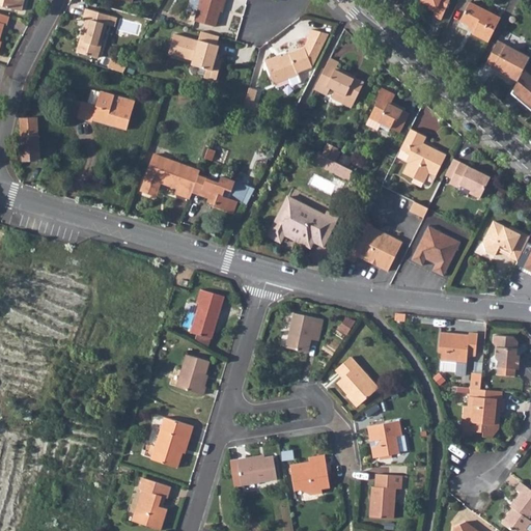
[(0,0),(0,4),(19,10),(21,0),(0,0)]
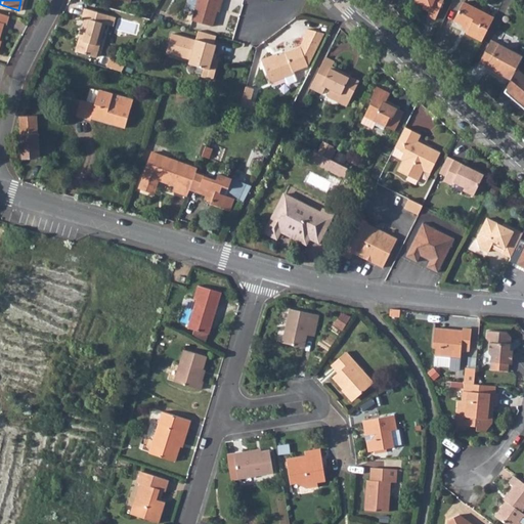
[(192,11),(190,19),(211,26),(218,0),(186,0),(184,8),(192,11)]
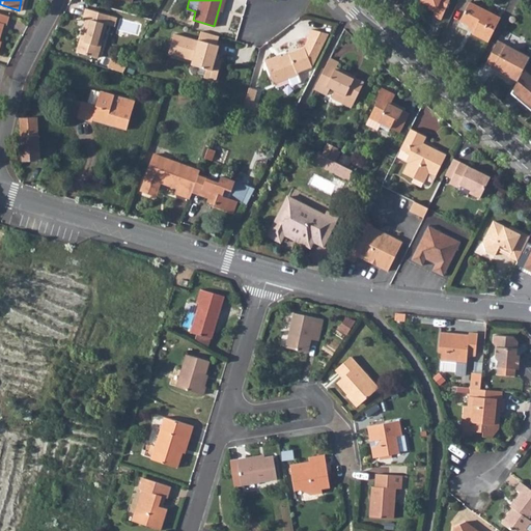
[(420,0),(420,1),(436,8),(432,16),(441,20),(449,0),(420,0)]
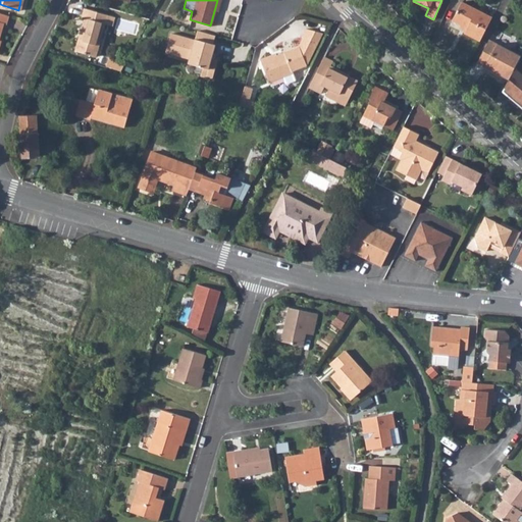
[(464,34),(480,41),(491,17),(461,3),(452,21),(467,29),(464,34)]
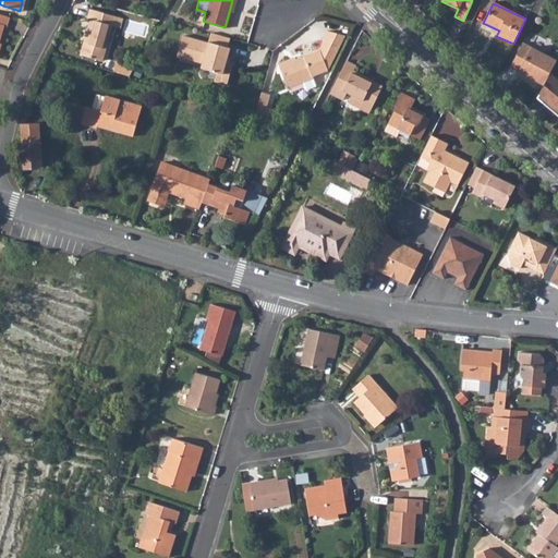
[(83,40),(80,52),(101,59),(112,24),(120,26),(122,16),(114,14),(89,8),(87,16),(91,17),(85,35),(86,35),(85,41),(83,40)]
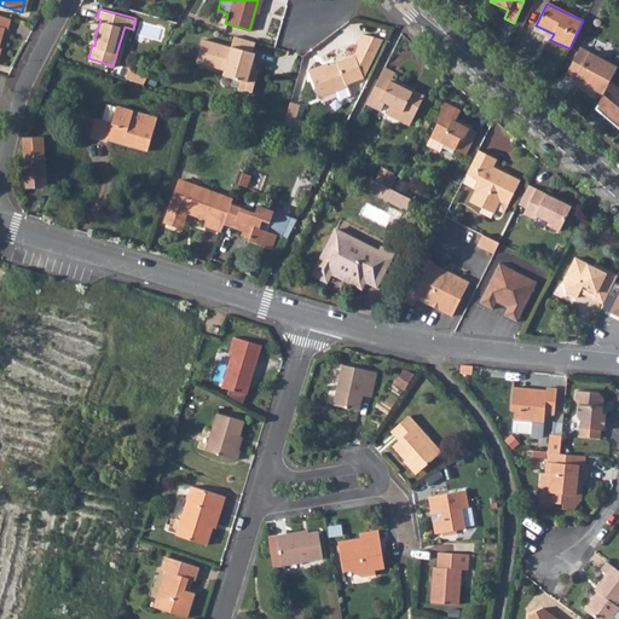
[(165,39),(167,24),(140,22),(139,36),(165,39)]
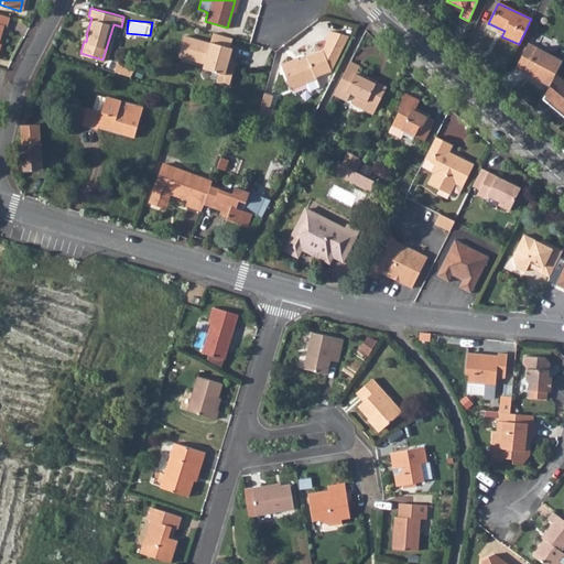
[(291,58),(280,64),(290,89),(317,78),(316,76),(331,71),(348,35),(329,30),(324,39),(327,40),(322,50),(293,62),(291,58)]
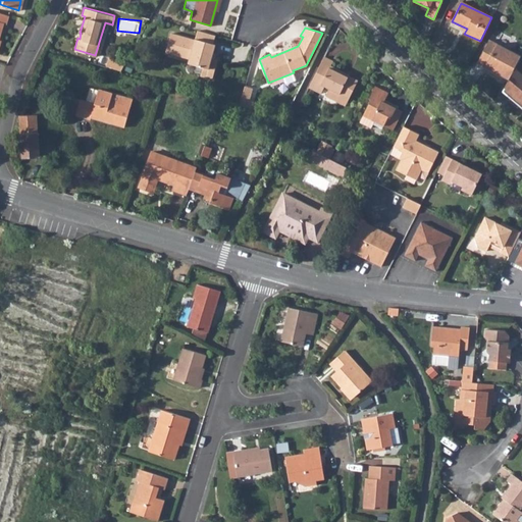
[(197,30),(194,38),(211,43),(214,35),(197,30)]
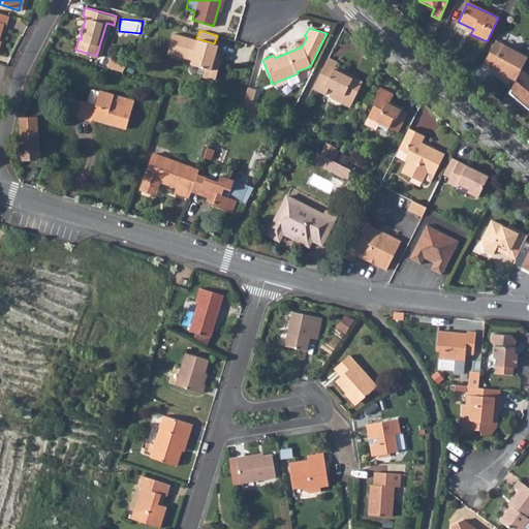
[(214,43),(196,38),(196,40),(172,33),(166,52),(190,59),(189,63),(197,66),(204,67),(201,74),(201,75),(213,80),(218,60),(213,58),(217,44),(214,43)]
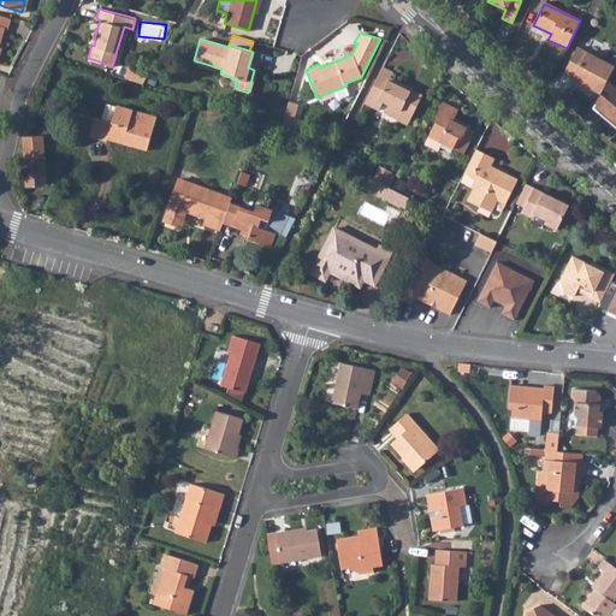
[(564,72),(602,92),(615,65),(578,46),(564,72)]
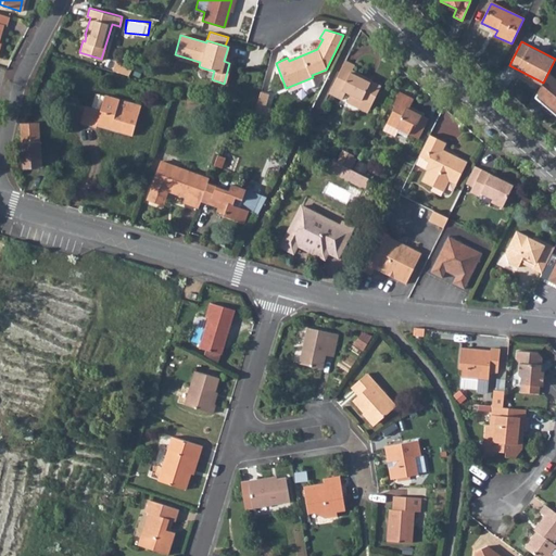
[(346,59),(330,92),(342,99),(346,90),(352,92),(354,98),(362,101),(364,98),(373,103),(382,85),(373,80),(371,81),(365,78),(366,75),(353,68),(356,64),(346,59)]
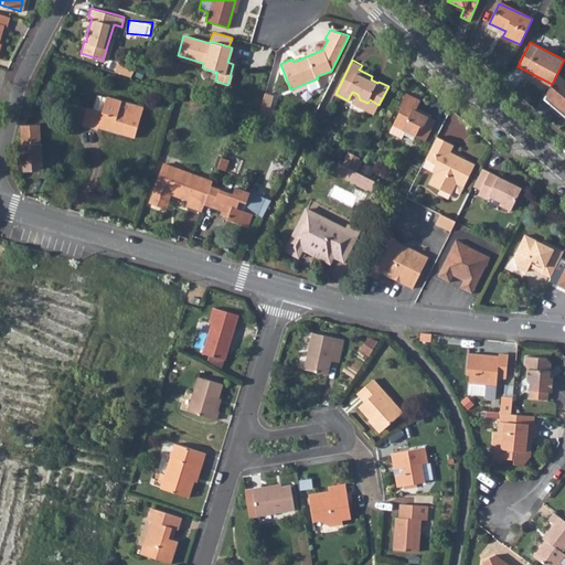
[(564,78),(557,73),(544,98),(564,116),(564,78)]
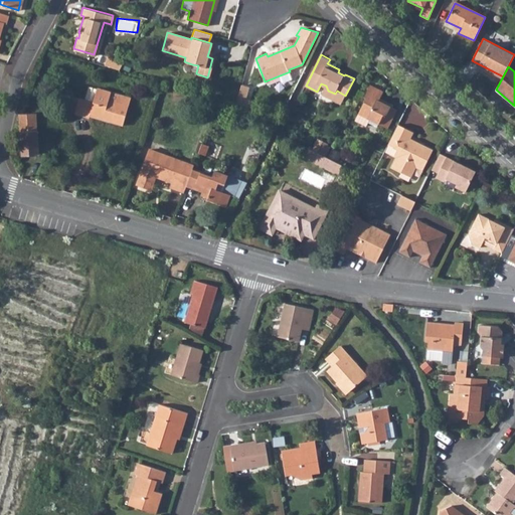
[(239,83),(233,103),(245,107),(247,99),(244,98),(247,87),(239,83)]
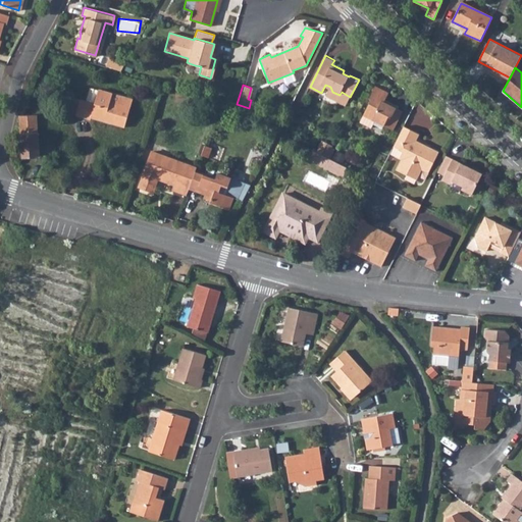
[(371,99),(363,114),(375,120),(393,129),(403,109),(390,103),(392,101),(385,98),(388,92),(375,85),(369,97),(371,99)]
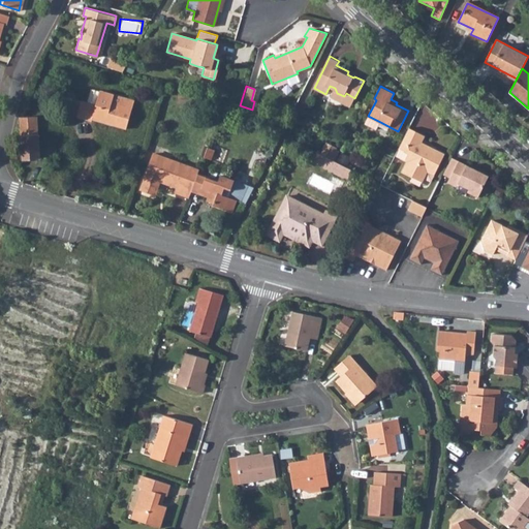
[(350,106),(354,98),(346,93),(344,96),(337,93),(335,88),(331,96),(350,106)]
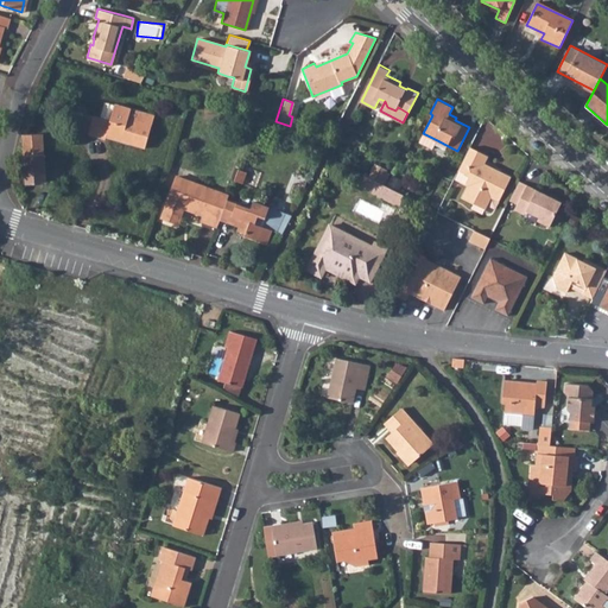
[(81,113),(77,126),(88,130),(87,134),(103,139),(103,137),(143,149),(152,115),(114,103),(108,121),(81,113)]
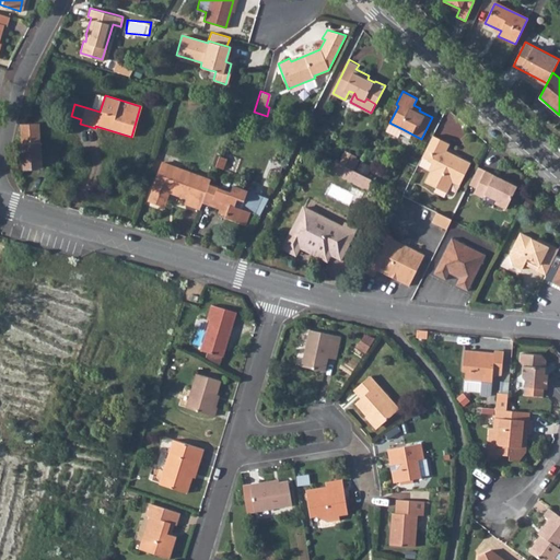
[(39,123),(20,124),(23,167),(43,166),(41,146),(39,123)]
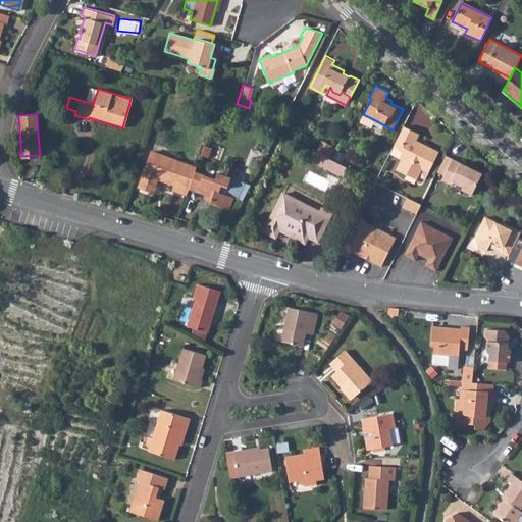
[(375,120),(363,114),(358,125),(369,132),(375,120)]
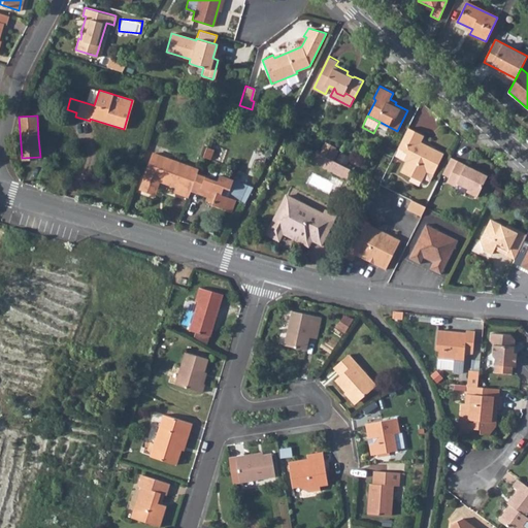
[(407,128),(396,149),(405,153),(402,160),(404,161),(399,172),(409,177),(411,174),(421,178),(424,171),(432,174),(442,153),(434,149),(433,151),(428,147),(429,145),(420,140),(423,135),(407,128)]
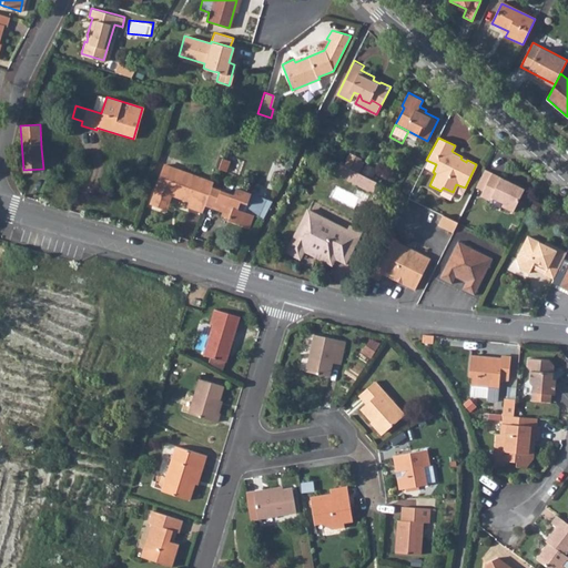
[(222,158),(219,168),(226,171),(230,161),(222,158)]
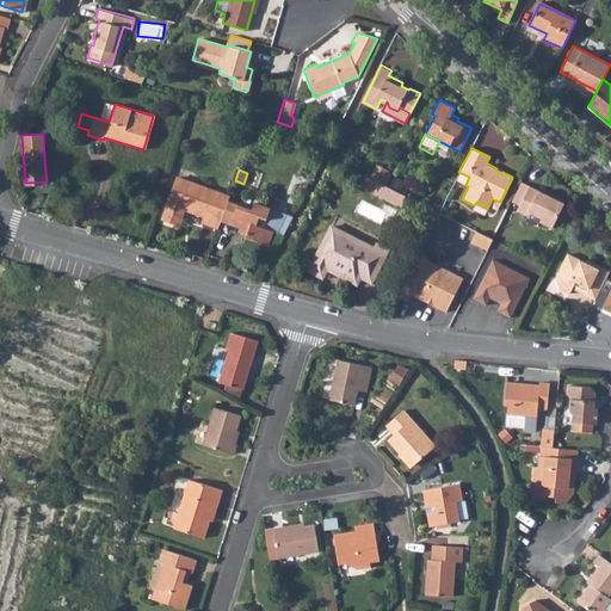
[(365,176),(360,187),(380,197),(386,185),(365,176)]
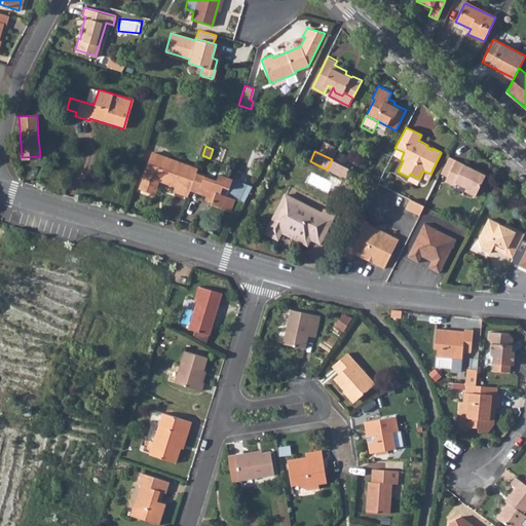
[(176,191),(188,195),(190,190),(196,173),(197,170),(150,153),(144,175),(145,175),(140,189),(154,194),(158,180),(177,186),(176,191)]
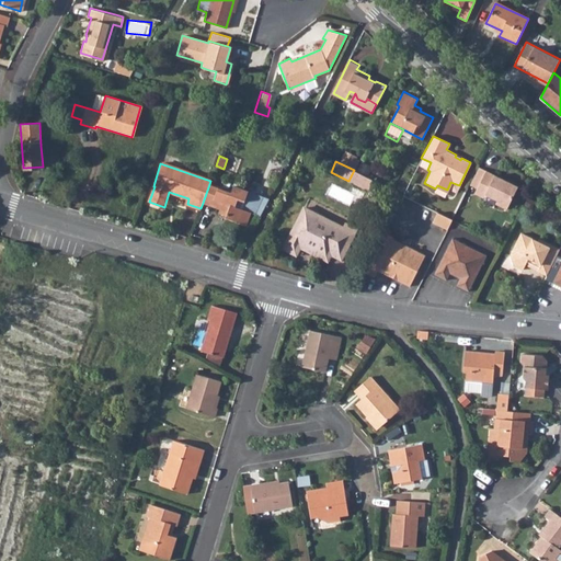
[(479,165),(470,183),(478,186),(487,169),(479,165)]
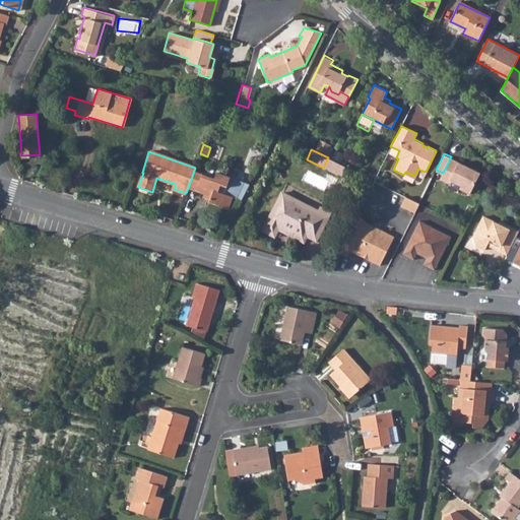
[(451,156),(443,173),(450,177),(449,179),(460,184),(458,187),(469,193),(480,172),(451,156)]
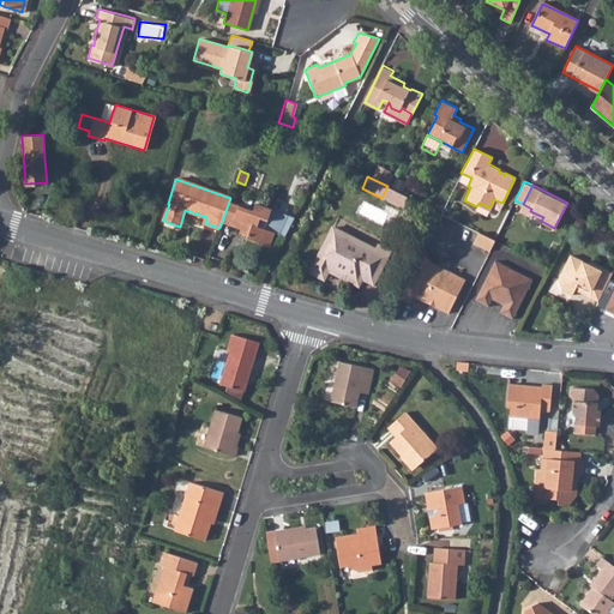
[(387,186),(381,198),(402,209),(408,197),(387,186)]
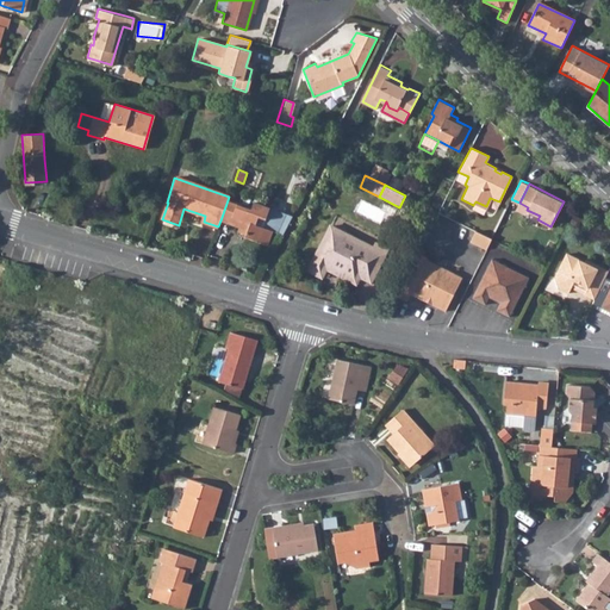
[(279,232),(286,212),(271,206),(254,201),(253,207),(228,200),(221,221),(248,230),(247,236),(269,244),(274,230),(279,232)]
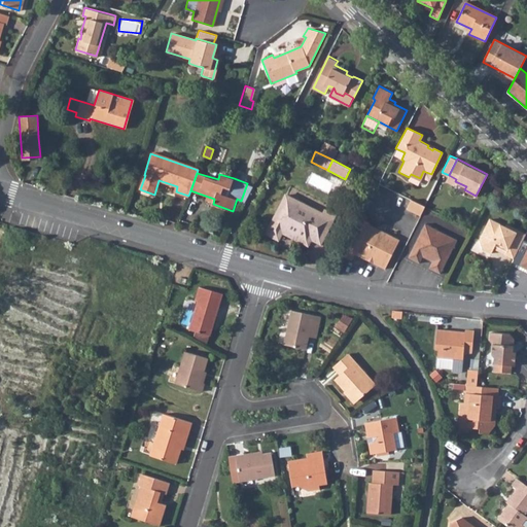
[(252,185),(247,183),(241,201),(244,202),(252,185)]
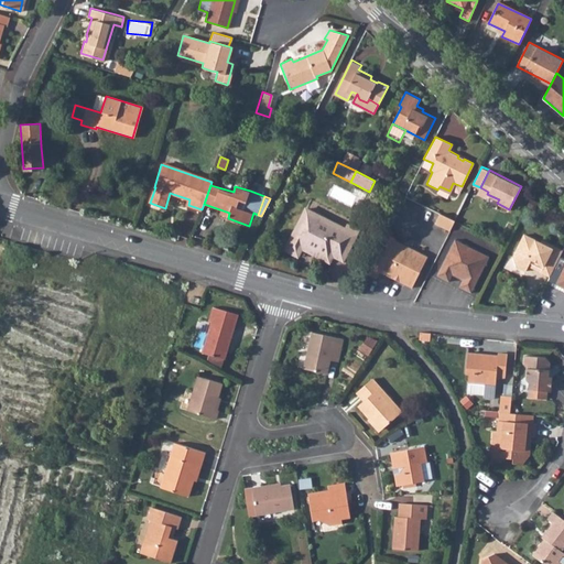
[(305,208),(286,241),(286,243),(286,246),(288,248),(290,250),(293,251),(296,251),(300,249),(302,245),(308,248),(308,247),(315,250),(314,251),(315,252),(329,225),(318,219),(321,216),(305,208)]
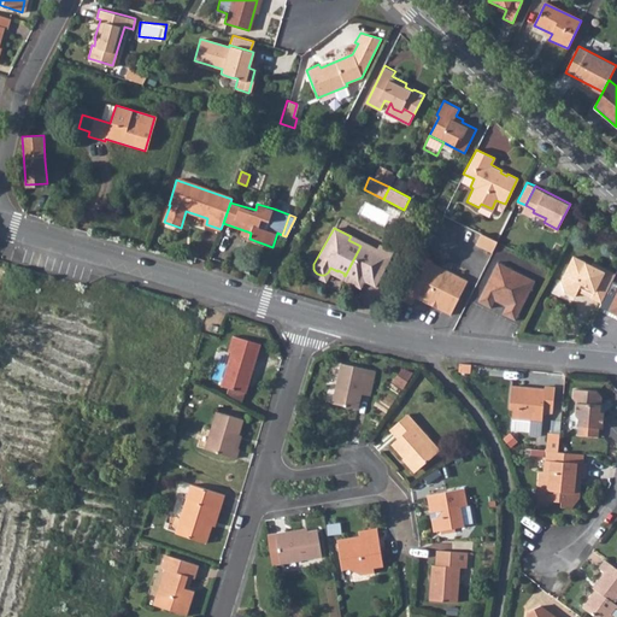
[(481,233),(475,244),(492,252),(497,241),(481,233)]
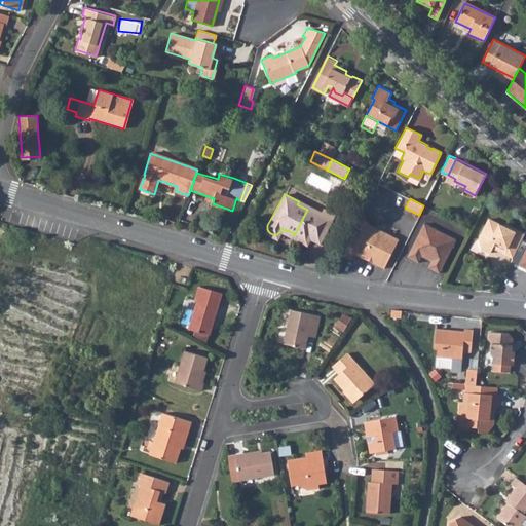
[(307,210),(294,235),(308,241),(308,242),(310,238),(320,242),(334,214),(327,211),(325,214),(308,207),(307,210)]
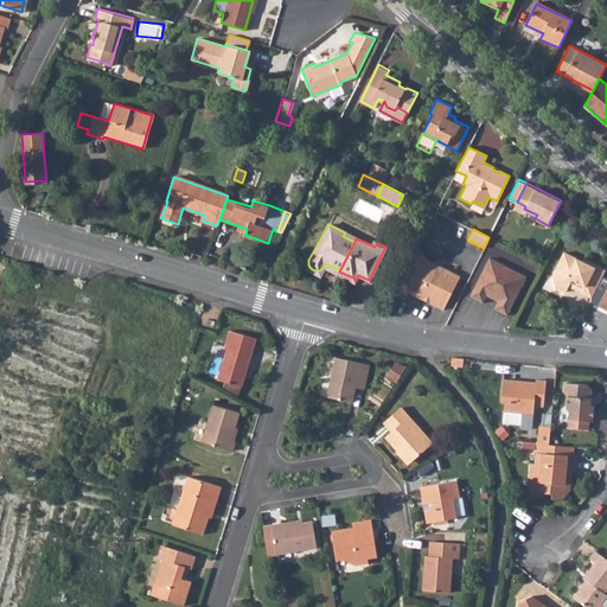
[(581,292),(590,296),(602,272),(594,267),(595,263),(582,257),(581,260),(563,250),(550,275),(554,285),(564,291),(569,281),(582,288),(581,292)]
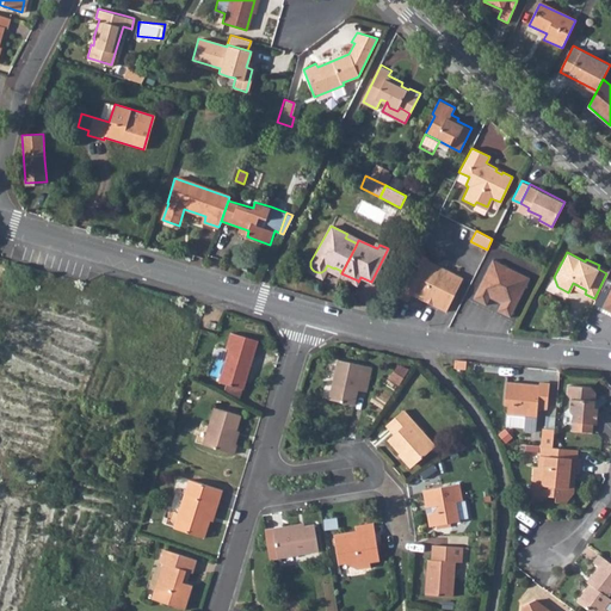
[(418,253),(396,295),(407,301),(411,294),(445,312),(463,278),(427,260),(429,258),(418,253)]
